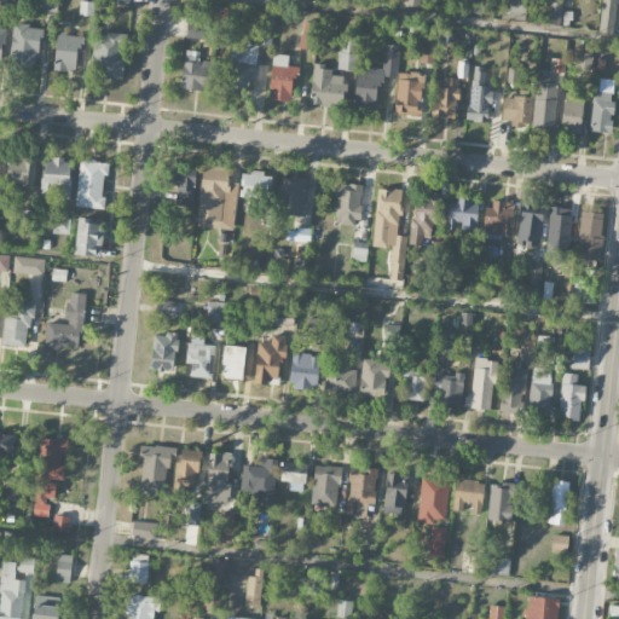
[(39,0),(39,11),(58,13),(59,6),(52,5),(52,0),(39,0)]
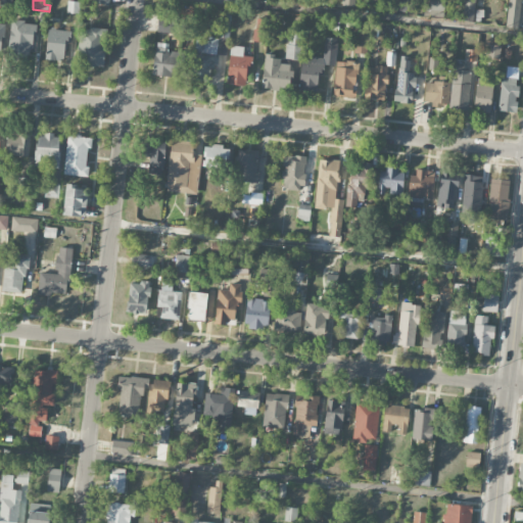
[(414,13),(414,0),(398,0),(398,12),(414,13)]
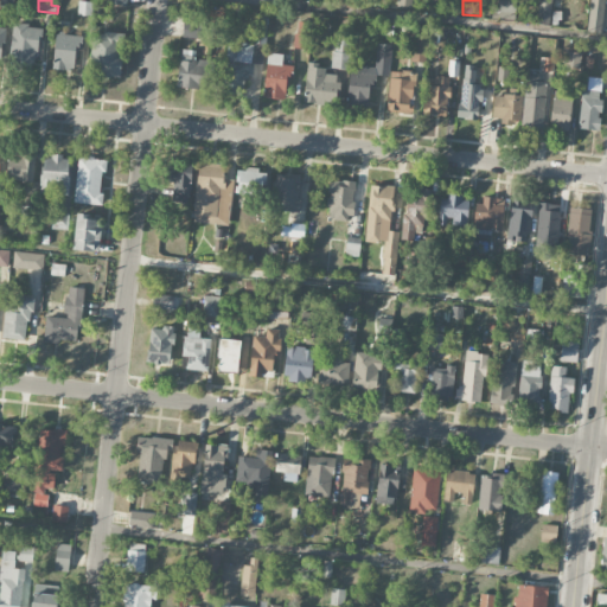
[(515,20),(516,0),(499,0),(499,19),(515,20)]
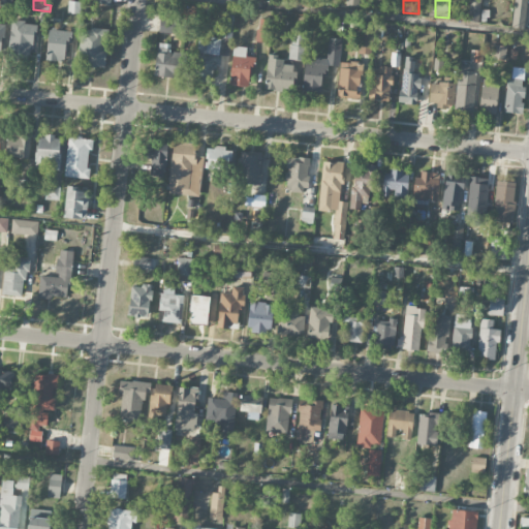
[(469,0),(467,20),(478,21),(480,0),(469,0)]
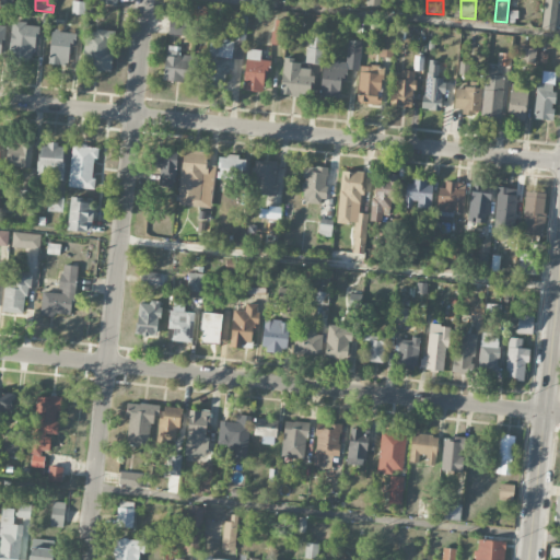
[(557,0),(543,0),(543,30),(556,30),(557,0)]
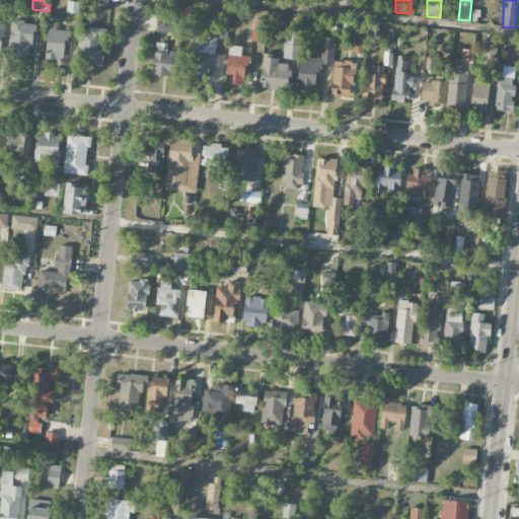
[(67,1),(66,13),(78,14),(79,2),(67,1)]
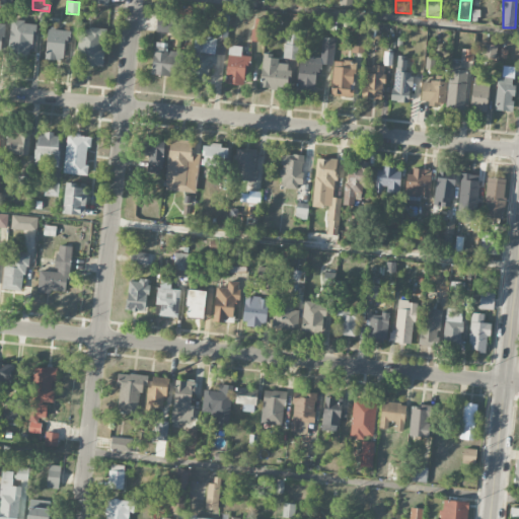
[(230,15),(215,13),(212,39),(202,38),(201,41),(195,41),(192,70),(212,72),(213,65),(217,65),(218,55),(226,56),(230,15)]
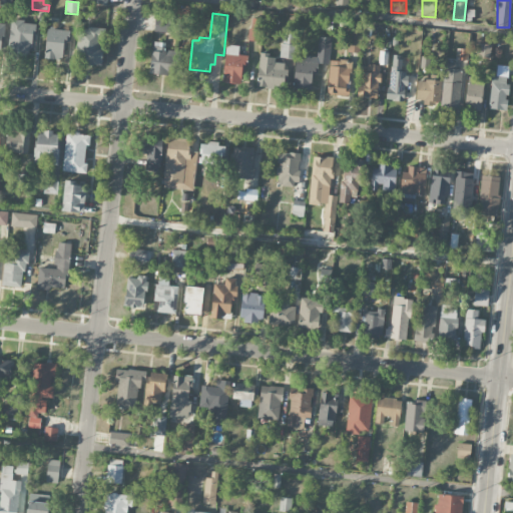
[(156,18),(154,32),(169,34),(171,20),(156,18)]
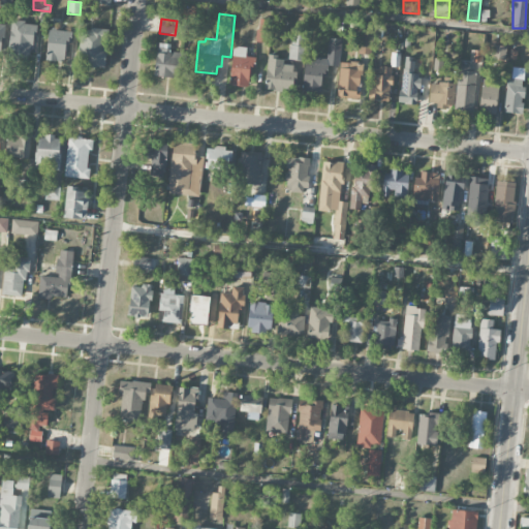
[(260,20),(259,30),(257,30),(255,42),(269,44),(272,21),(260,20)]
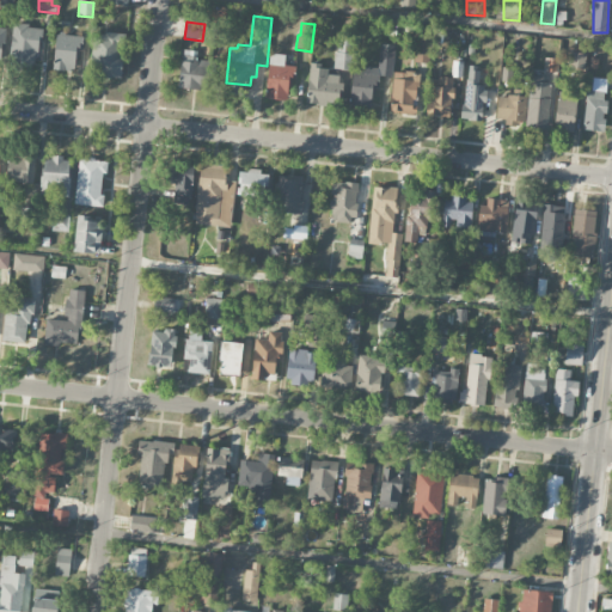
[(14,24),(11,59),(19,59),(18,63),(35,66),(36,53),(38,53),(40,44),(42,44),(44,30),(29,29),(29,25),(14,24)]
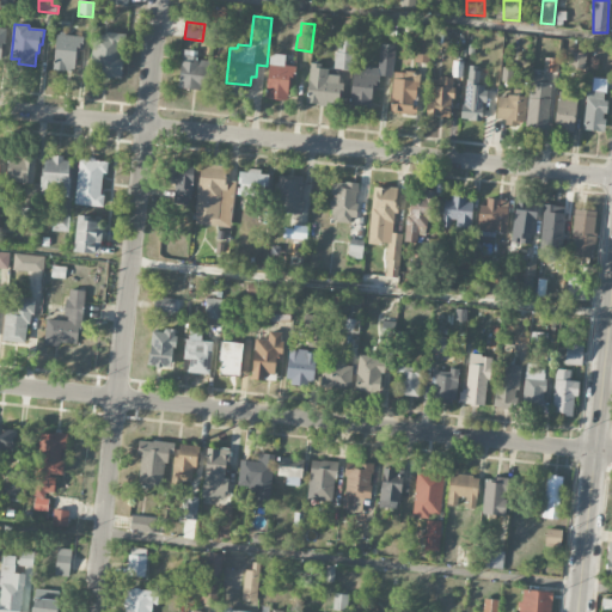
[(84,37),(66,35),(66,32),(57,31),(53,71),(65,72),(66,71),(73,72),(74,66),(75,66),(77,56),(79,56),(80,50),(83,50),(84,37)]
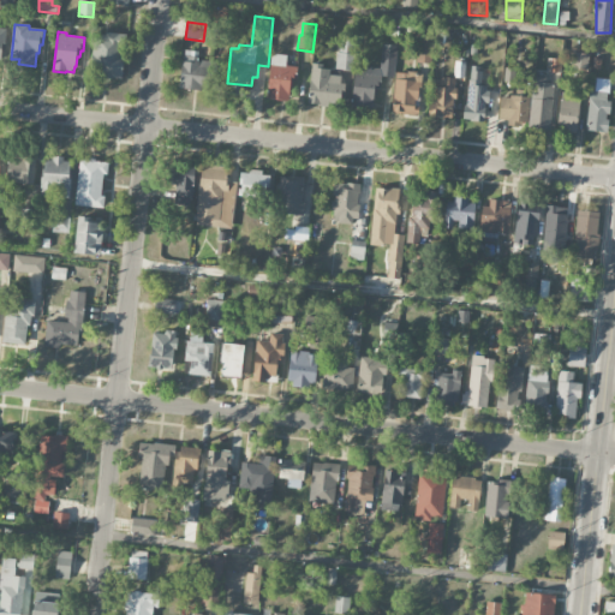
[(124,35),(107,33),(106,36),(95,35),(90,77),(113,79),(113,77),(123,78),(125,60),(121,59),(124,35)]
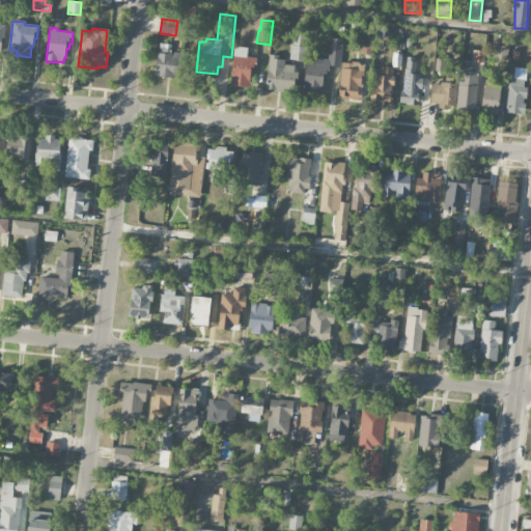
[(295,34),(294,46),(291,46),(289,60),(305,61),(308,36),(295,34)]
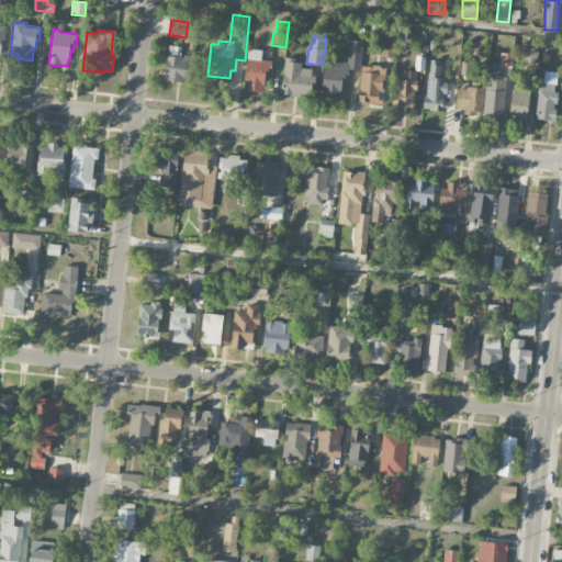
[(350,41),(349,54),(362,55),(362,42),(350,41)]
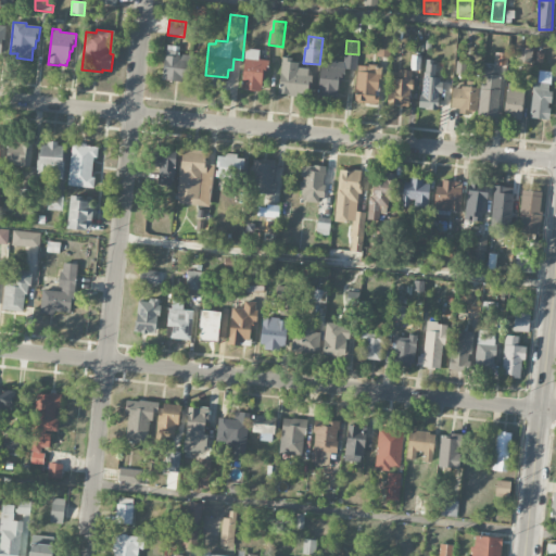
[(166,46),(162,80),(182,83),(187,55),(179,55),(180,47),(166,46)]
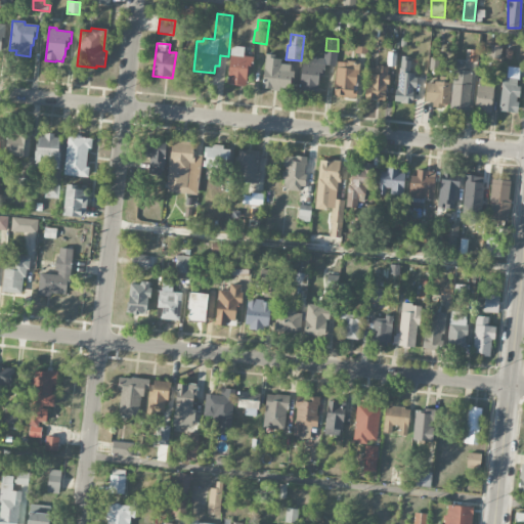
[(490,45),(488,58),(501,60),(504,47),(490,45)]
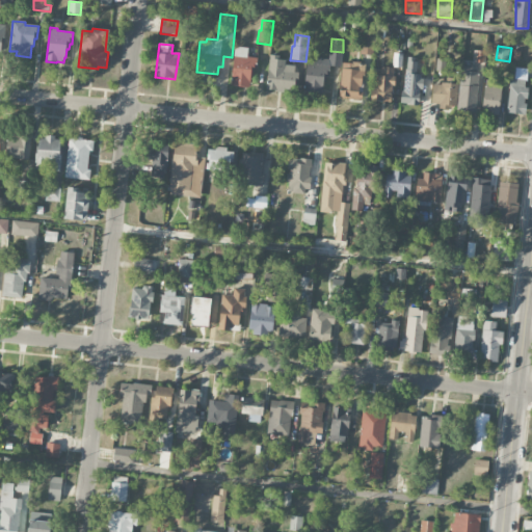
[(235,47),(231,85),(250,87),(251,75),(254,76),(254,70),(257,70),(258,58),(247,57),(248,48),(235,47)]
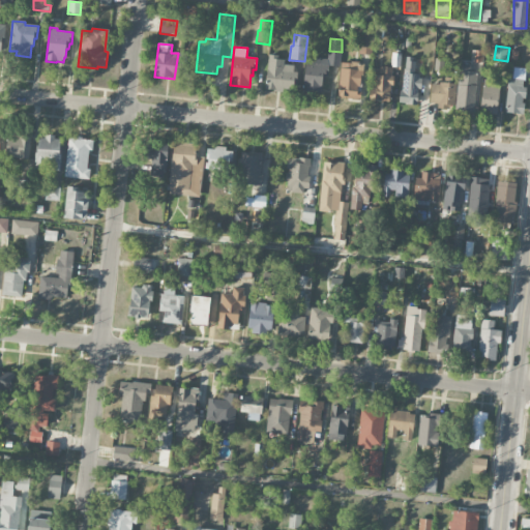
[(472,51),(471,62),(482,62),(483,52),(472,51)]
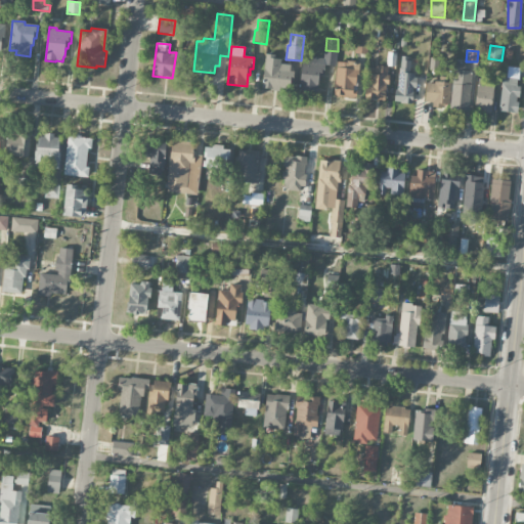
[(266,54),(263,87),(271,88),(271,90),(293,92),(295,72),(291,72),(291,66),(280,64),(281,59),(275,59),(275,55),(266,54)]
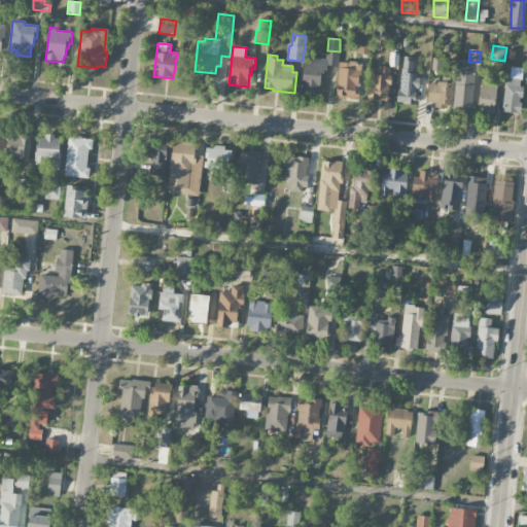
[(402,58),(400,92),(397,92),(396,102),(415,103),(416,88),(418,89),(419,78),(417,78),(417,74),(413,74),(413,62),(411,62),(411,58),(402,58)]
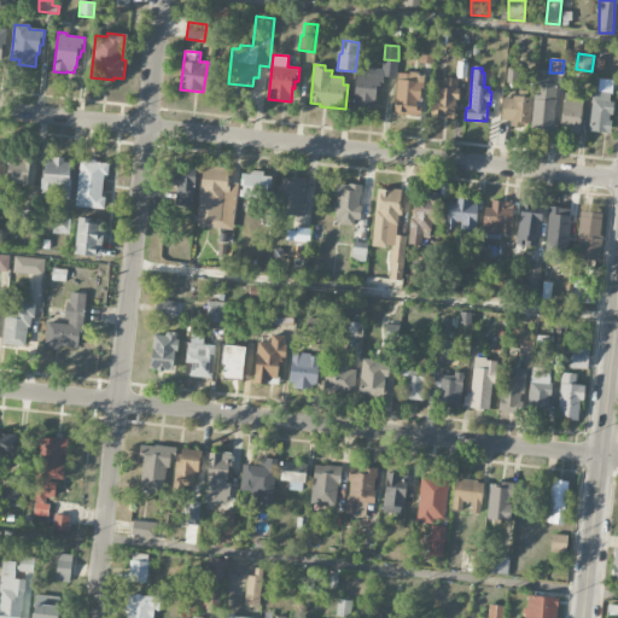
[(359,69),(355,108),(374,109),(375,95),(379,95),(380,88),(384,89),(385,75),(368,74),(369,69),(359,69)]
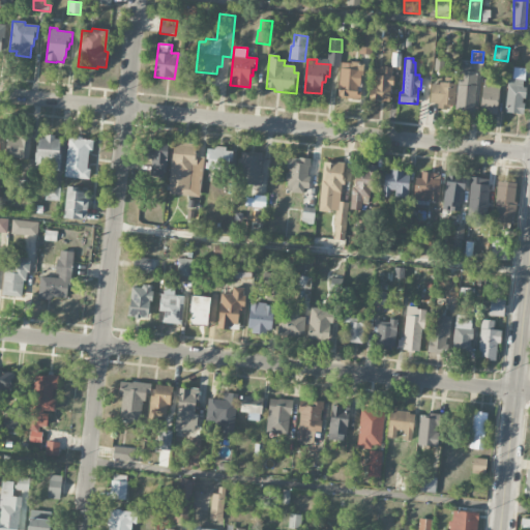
[(436,59),(435,70),(445,71),(446,60),(436,59)]
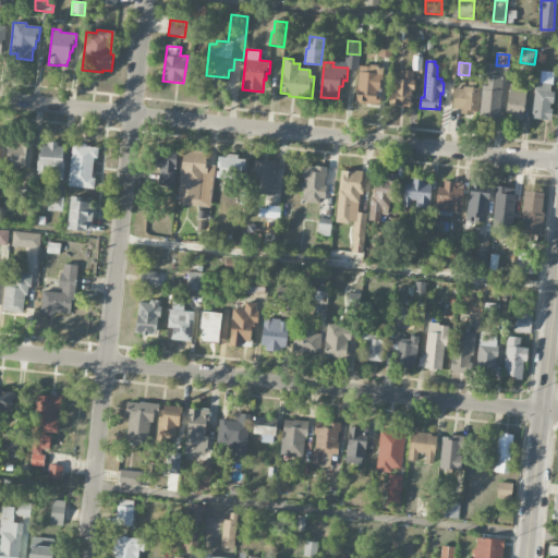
[(360,67),(356,101),(375,102),(376,91),(381,91),(383,75),(377,75),(377,73),(368,73),(368,67),(360,67)]
